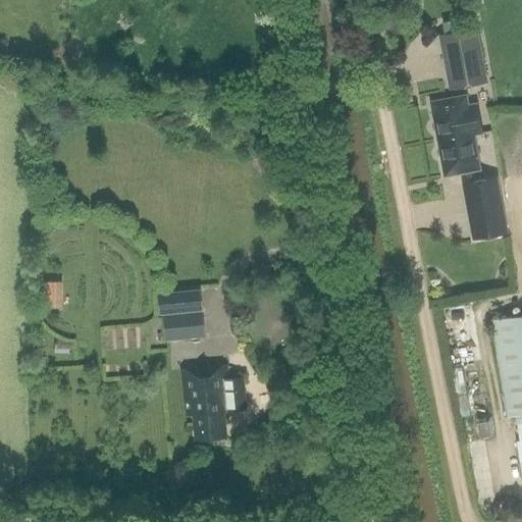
[(478,29),(440,36),(449,76),(460,74),(463,88),(488,83),(478,29)]
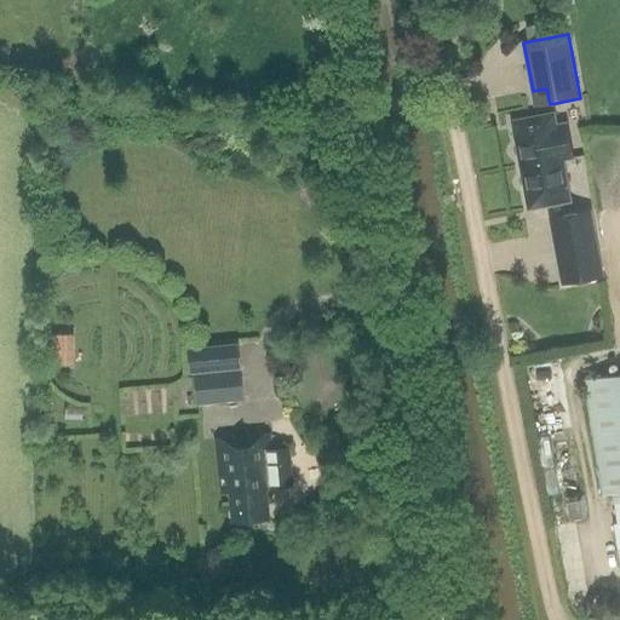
[(522,170),(564,161),(574,160),(567,122),(557,125),(556,119),(514,127),(522,170)]
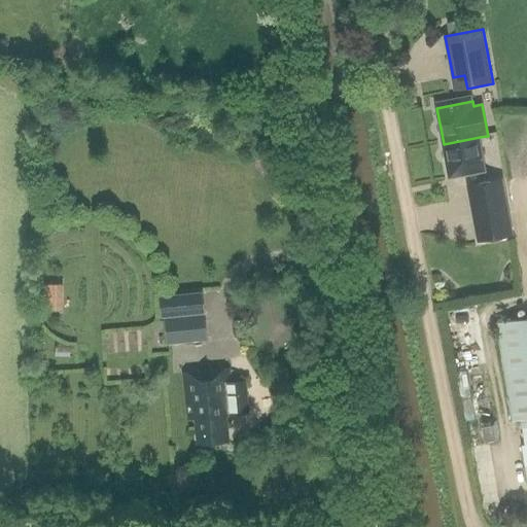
[(486,172),(480,137),(444,144),(450,178),(486,172)]
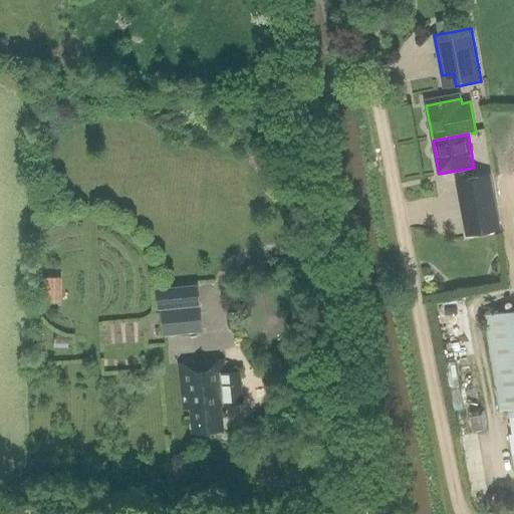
[(467,236),(499,230),(489,175),(470,179),(457,181),(467,236)]
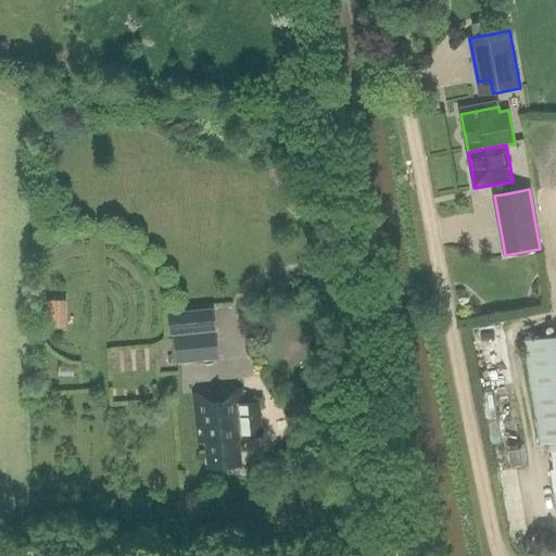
[(45,301),(45,328),(52,328),(52,313),(65,313),(65,301),(45,301)]
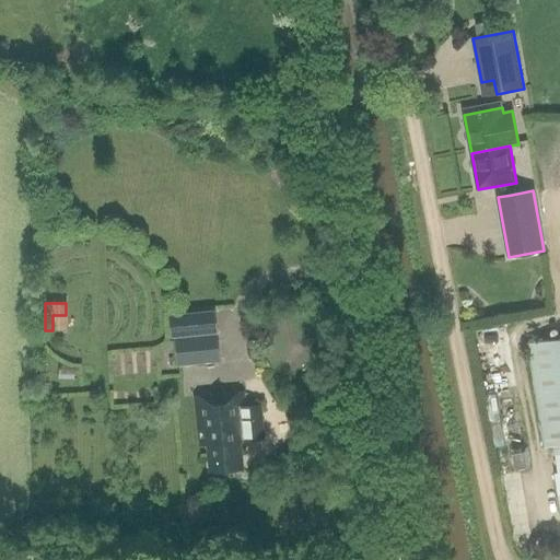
[(218,334),(175,337),(178,366),(220,363),(218,334)]
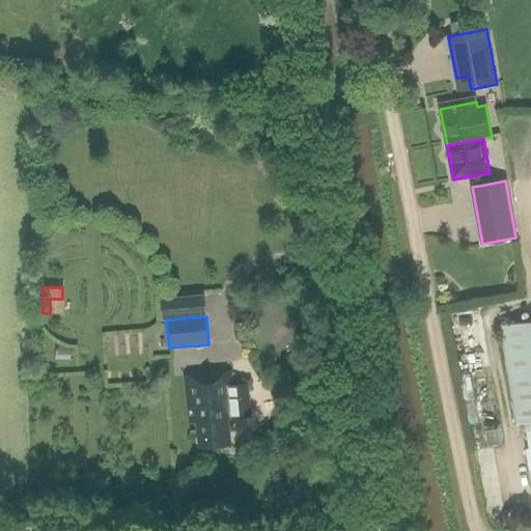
[(530,322),(503,326),(519,425),(530,423),(530,447),(526,449),(530,481),(530,322)]
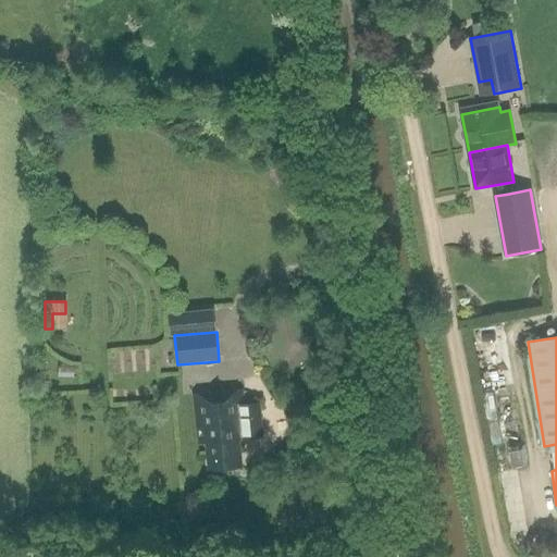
[(113,348),(114,373),(148,372),(147,347),(113,348)]
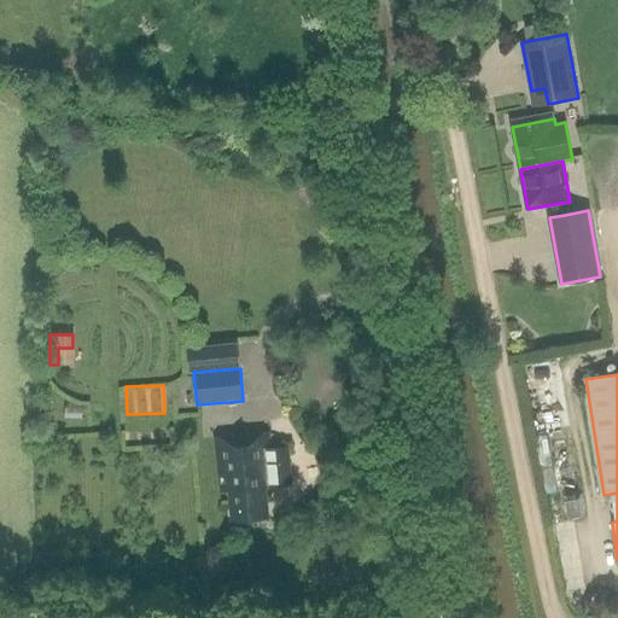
[(291,485),(290,460),(289,445),(270,448),(269,435),(216,439),(221,491),(229,490),(233,520),(268,517),(266,488),(291,485)]
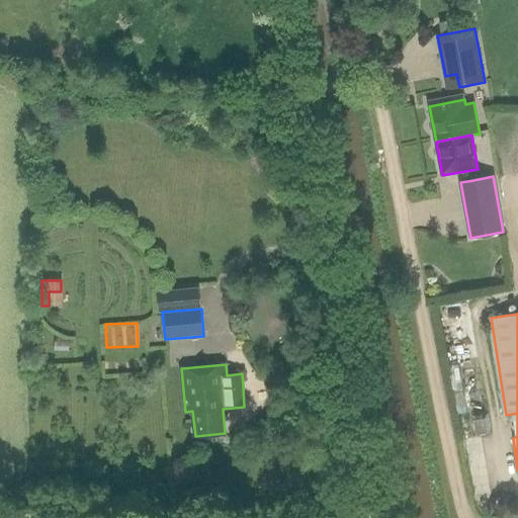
[(477,433),(488,432),(486,417),(475,419),(477,433)]
